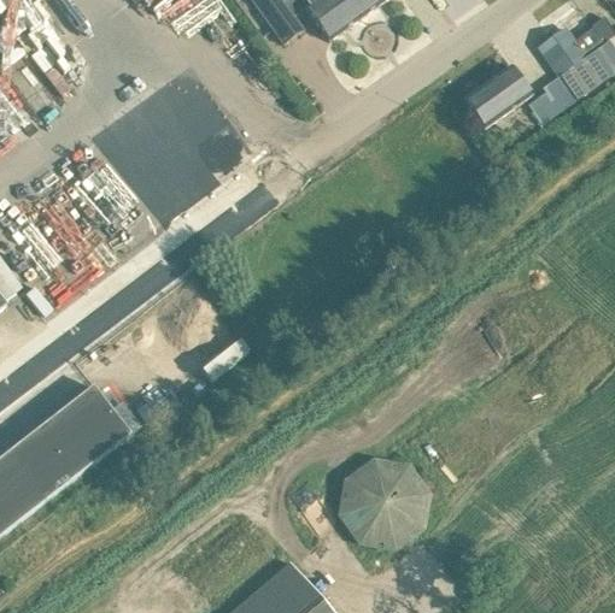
[(252,0),(285,45),(305,29),(285,0),(252,0)]
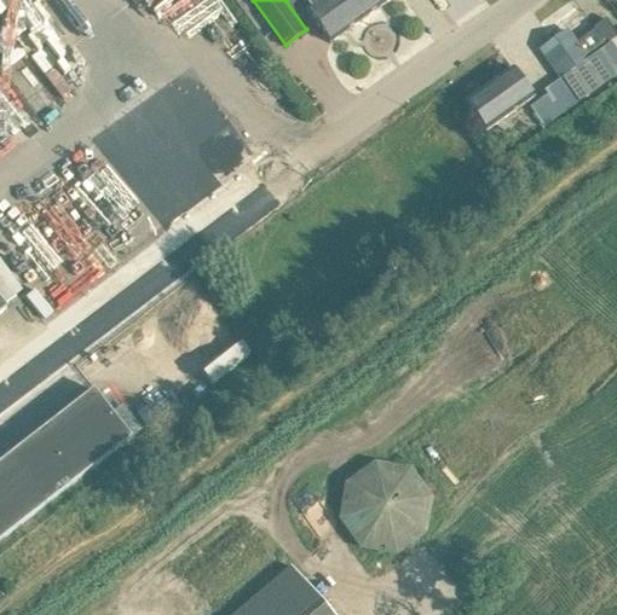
[(303,0),(318,21),(332,41),(368,15),(356,0),(303,0)]
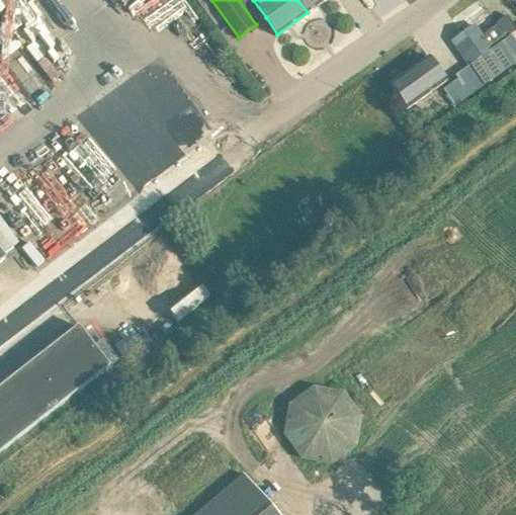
[(297,0),(308,12),(325,0),(297,0)]
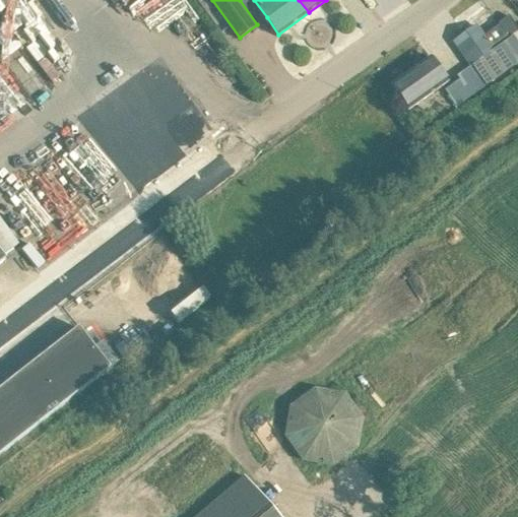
[(517,47),(509,34),(493,45),(477,23),(455,39),(478,72),(450,92),(458,103),(517,59),(517,47)]
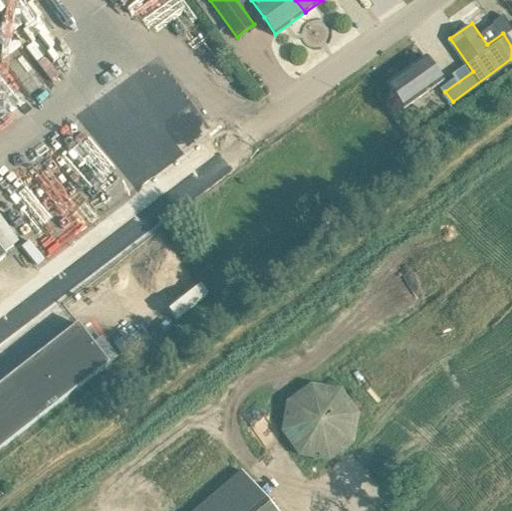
[(445,79),(428,54),(388,82),(406,106),(445,79)]
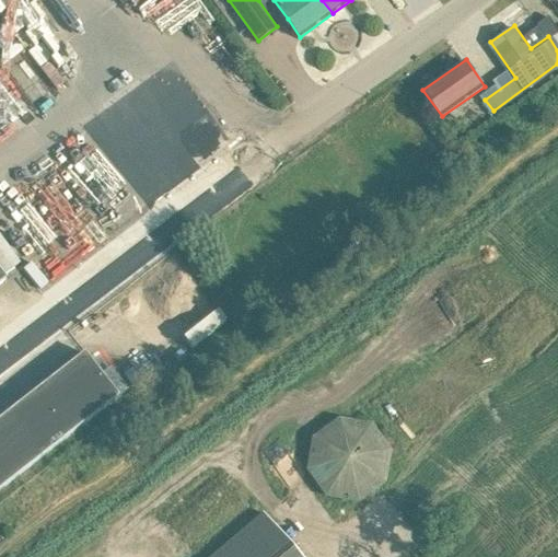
[(345,235),(357,227),(350,217),(338,225),(345,235)]
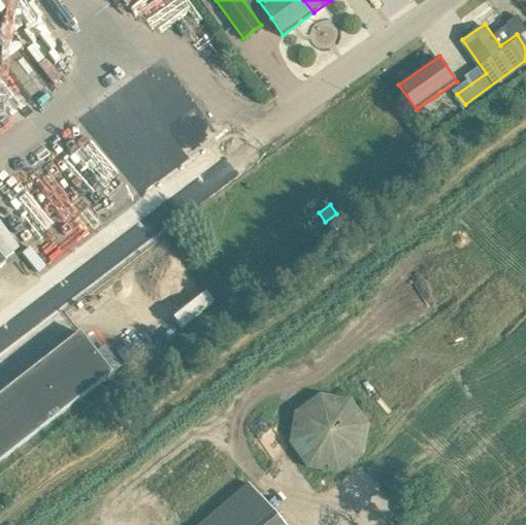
[(81,330),(0,393),(0,460),(113,371),(81,330)]
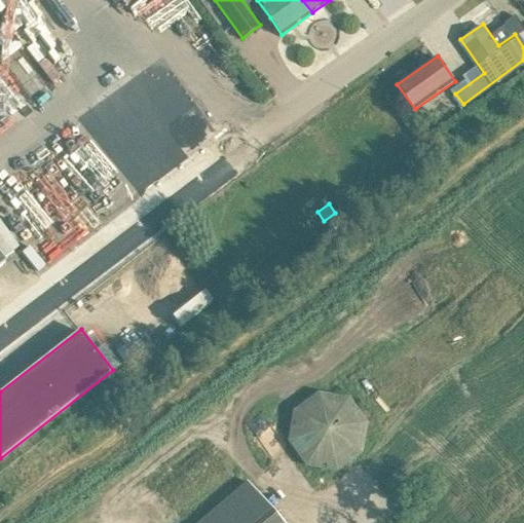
[(289,440),(307,465),(337,470),(363,451),(368,421),(350,396),(320,390),(294,409),(289,440)]
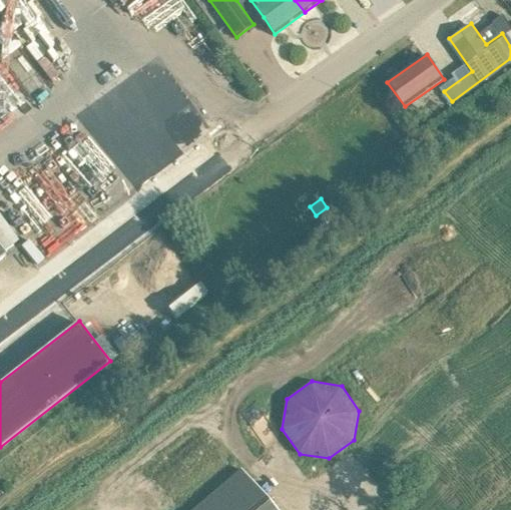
[(278,509),(242,468),(191,509),(278,509)]
